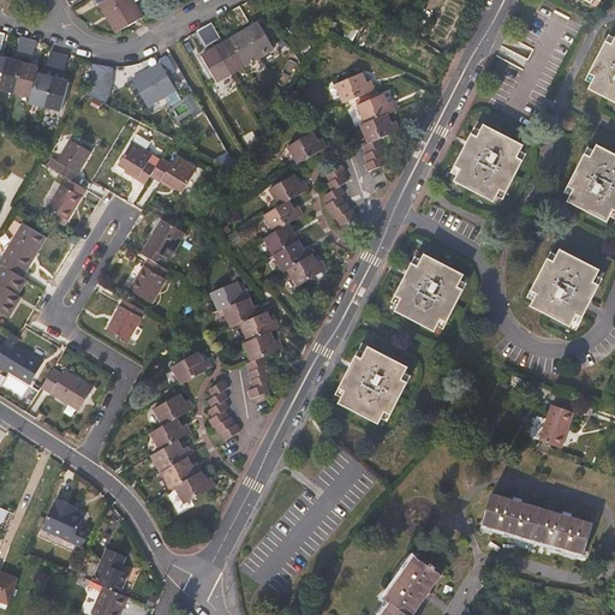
[(93,0),(97,6),(100,5),(118,34),(143,18),(133,3),(138,0),(93,0)]
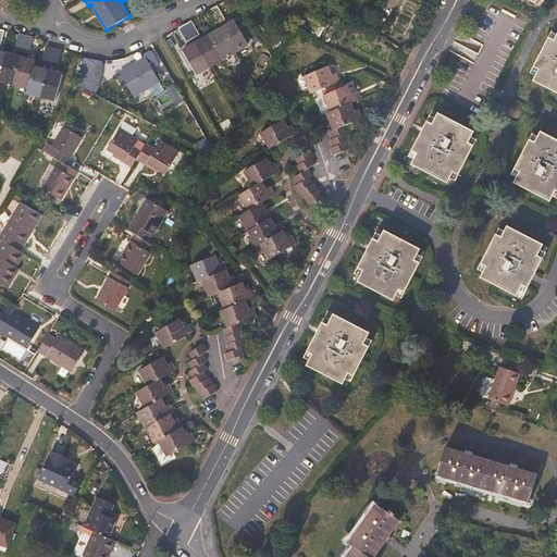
[(225,20),(218,7),(211,11),(219,24),(225,20)]
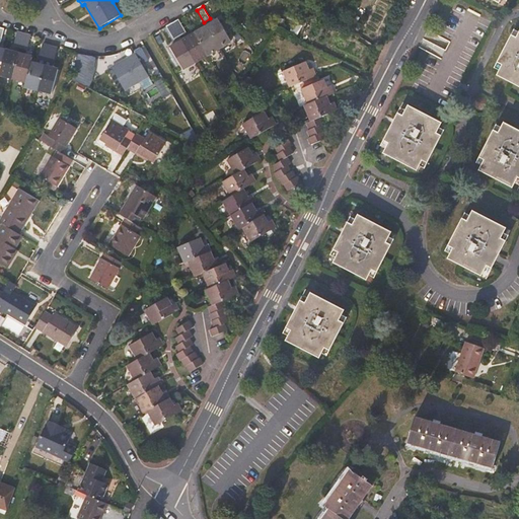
[(204,22),(197,10),(192,13),(199,25),(204,22)]
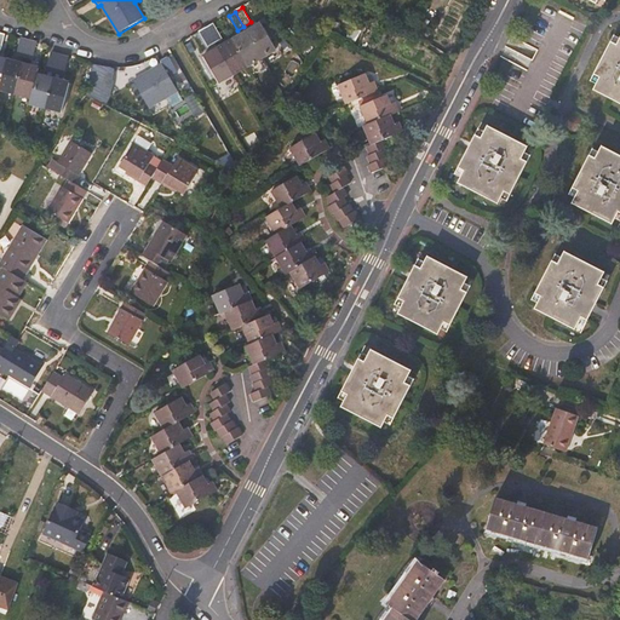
[(223,39),(214,24),(207,29),(216,44),(223,39)]
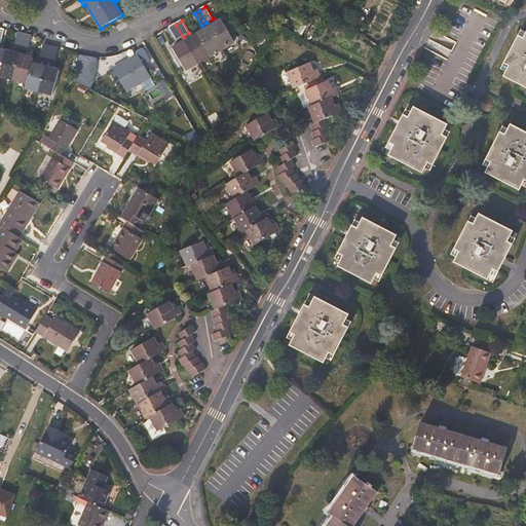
[(234,42),(221,21),(210,28),(223,49),(234,42)]
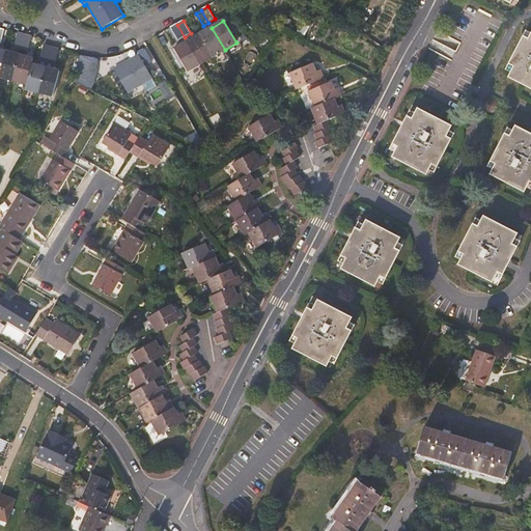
[(185,37),(177,25),(171,28),(178,40),(185,37)]
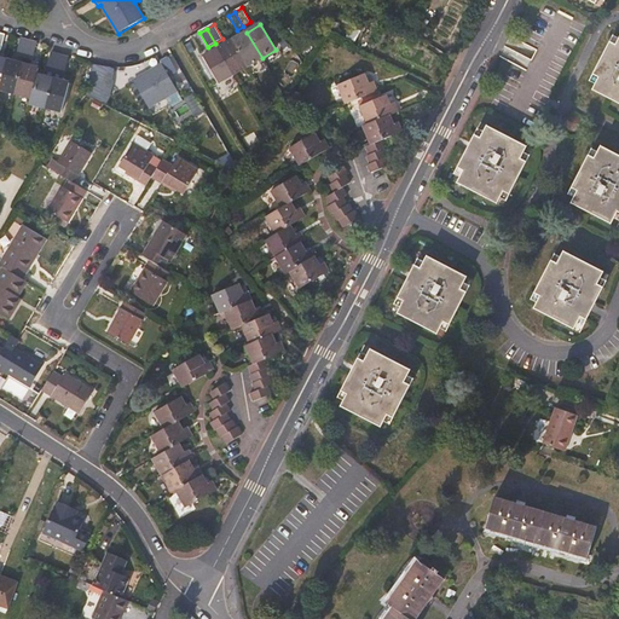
[(262,58),(247,33),(232,41),(248,67),(262,58)]
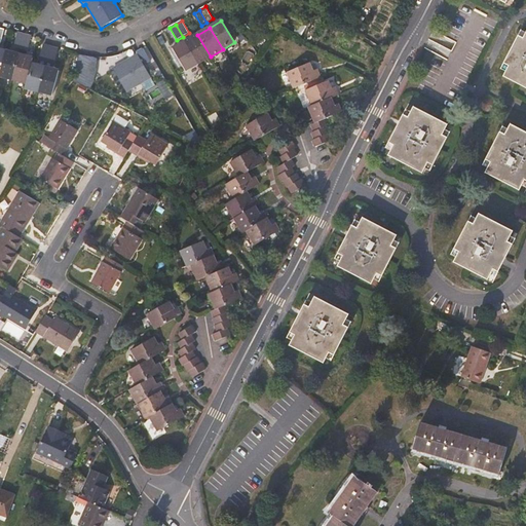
[(525,33),(524,38),(519,36),(504,64),(510,66),(506,72),(504,77),(519,84),(525,87),(525,33)]
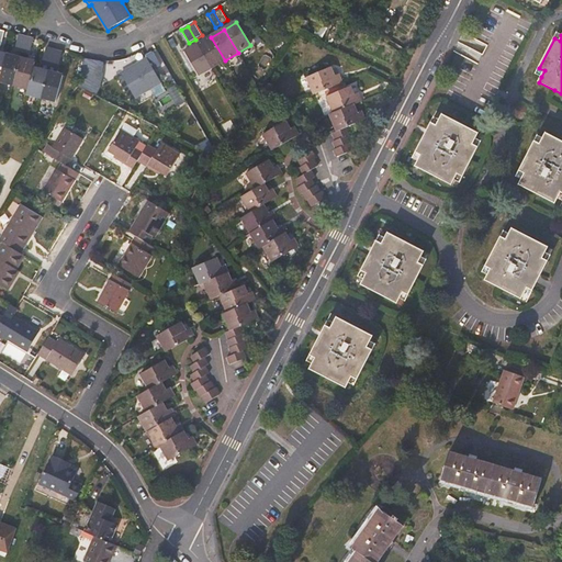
[(22,53),(26,37),(19,36),(15,51),(22,53)]
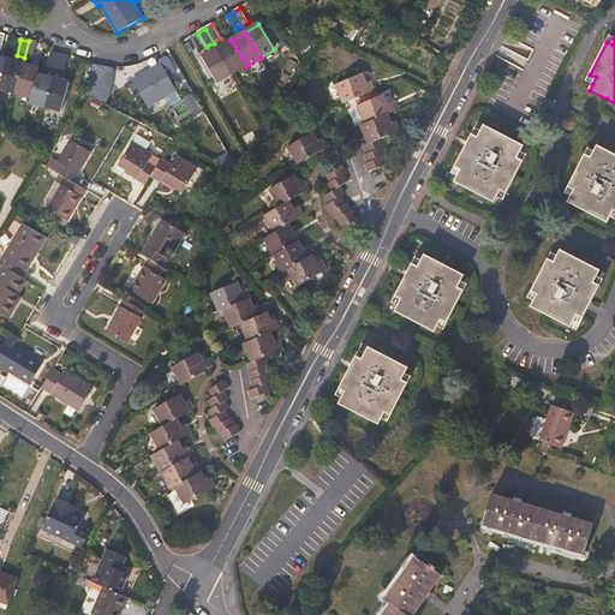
[(33,59),(36,43),(29,41),(24,58),(33,59)]
